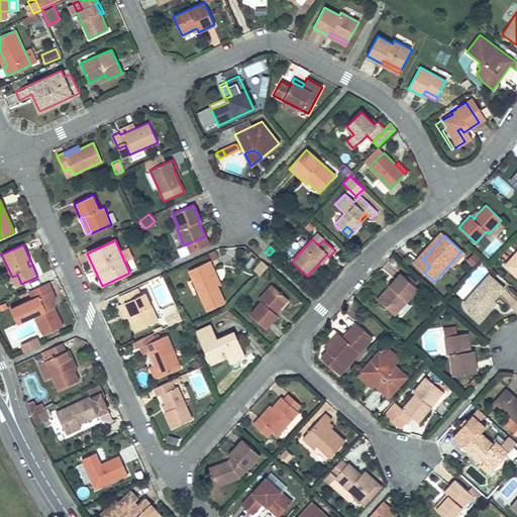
[(461,251),(449,265),(452,268),(464,253),(461,251)]
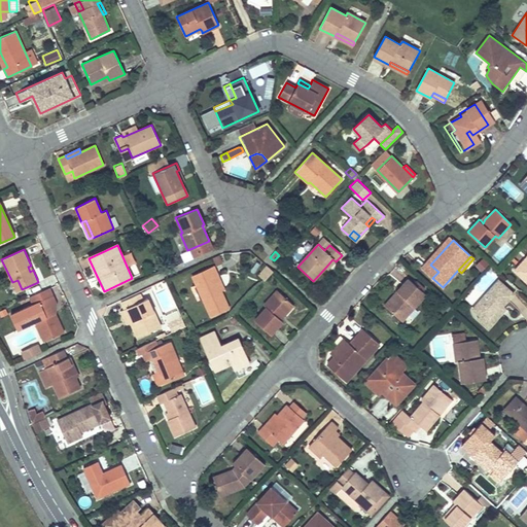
[(522,274),(518,278),(526,285),(526,257),(517,270),(522,274)]
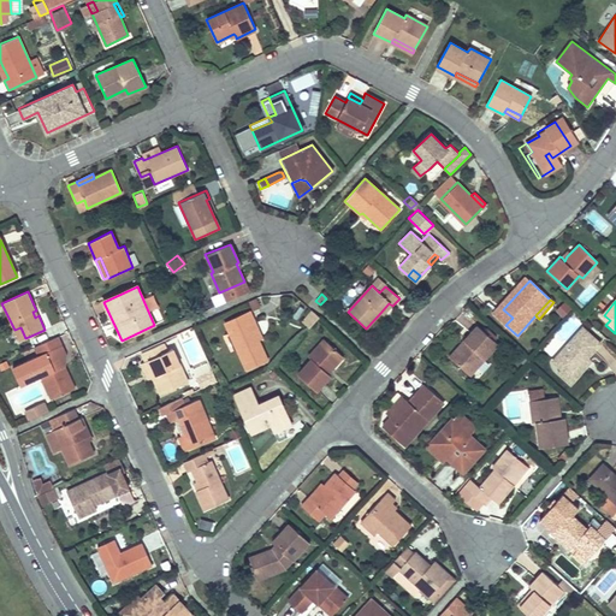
[(389,303),(380,313),(384,315),(392,306),(389,303)]
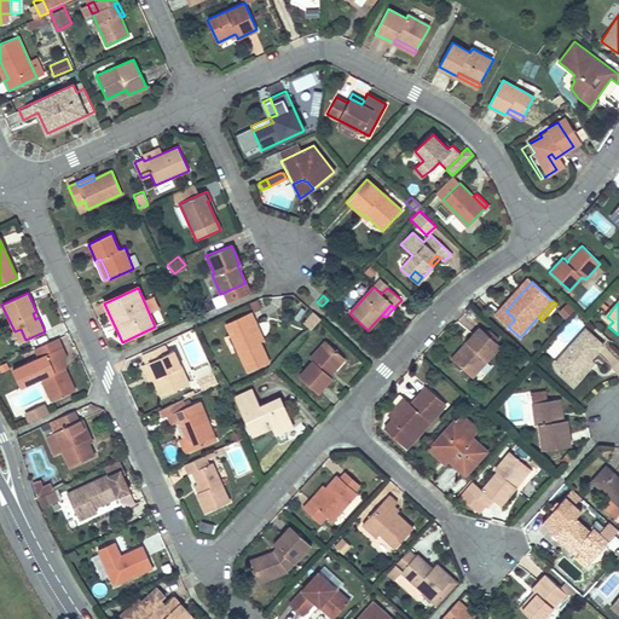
[(151,310),(156,323),(163,322),(158,307),(151,310)]
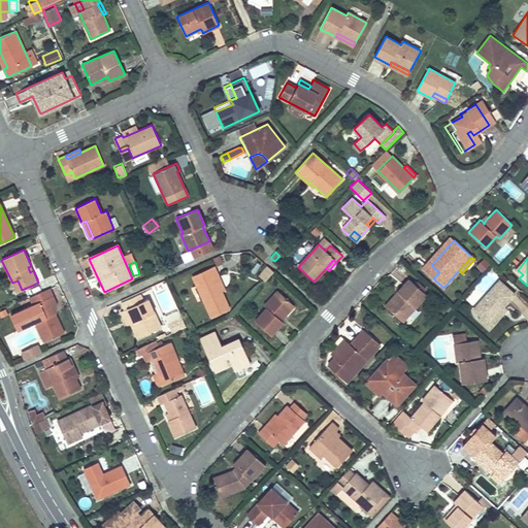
[(210,318),(231,308),(224,292),(219,282),(222,279),(216,266),(192,276),(210,318)]
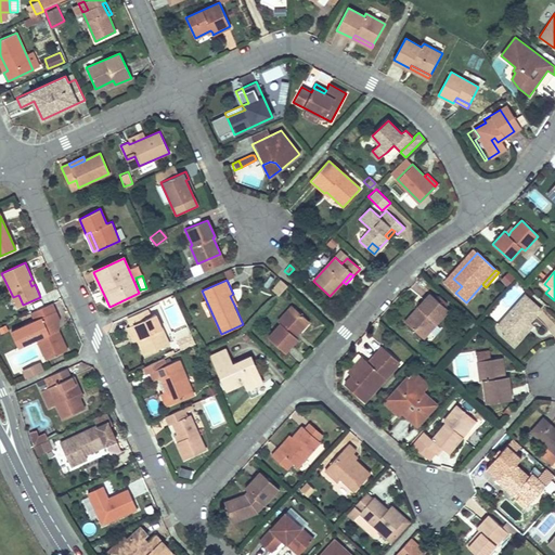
[(271,289),(278,295),(286,285),(281,280),(271,289)]
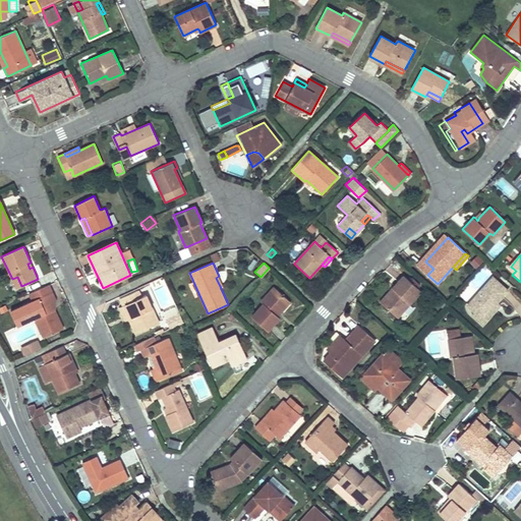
[(507,271),(512,275),(516,271),(511,267),(507,271)]
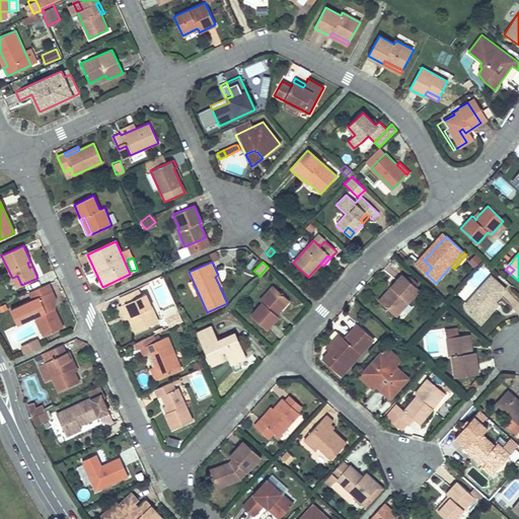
[(402,274),(391,286),(393,289),(381,302),(396,316),(420,289),(402,274)]
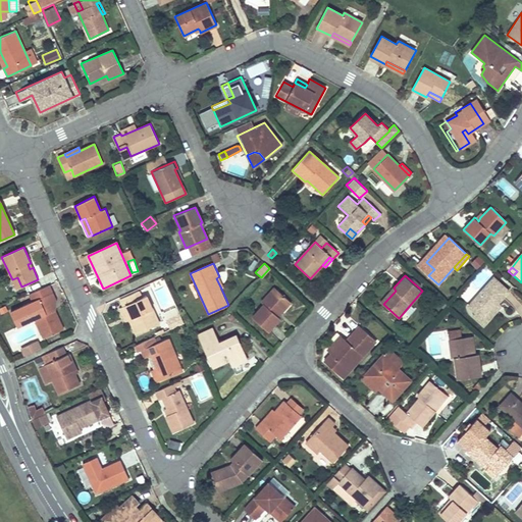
[(17,277),(12,279),(16,290),(21,286),(17,277)]
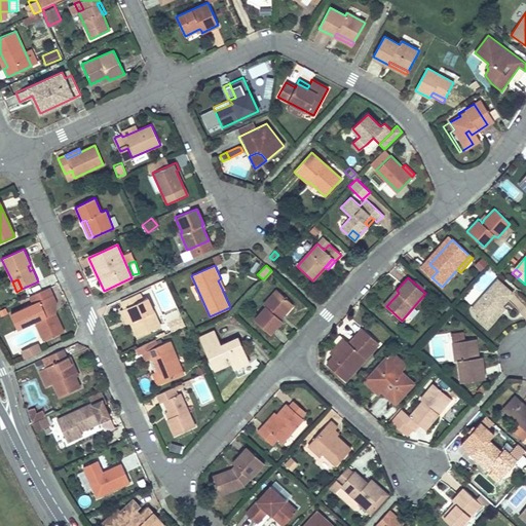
[(497,280),(472,308),(479,314),(486,322),(501,305),(512,294),(497,280)]
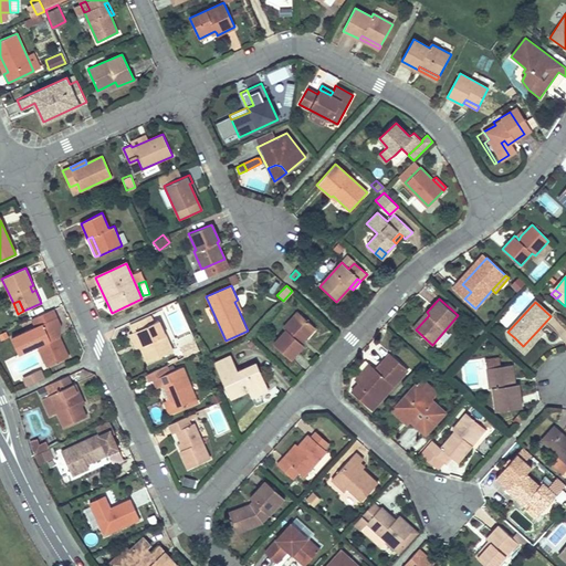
[(53,308),(32,318),(35,327),(13,337),(19,349),(32,344),(38,346),(48,366),(69,357),(59,334),(55,328),(61,326),(53,308)]
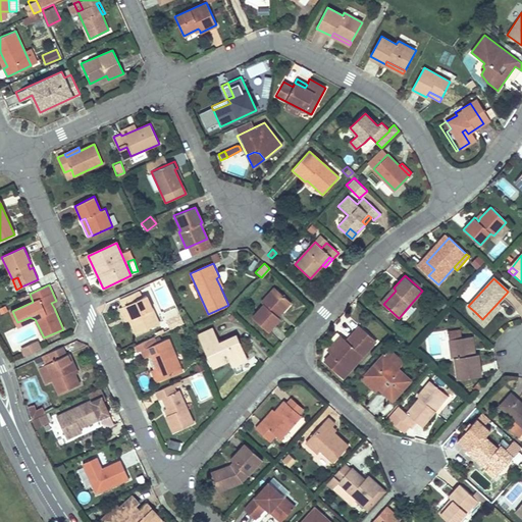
[(262,306),(252,317),(268,331),(279,317),(277,315),(274,313),(288,299),(274,286),(259,303),(262,306)]
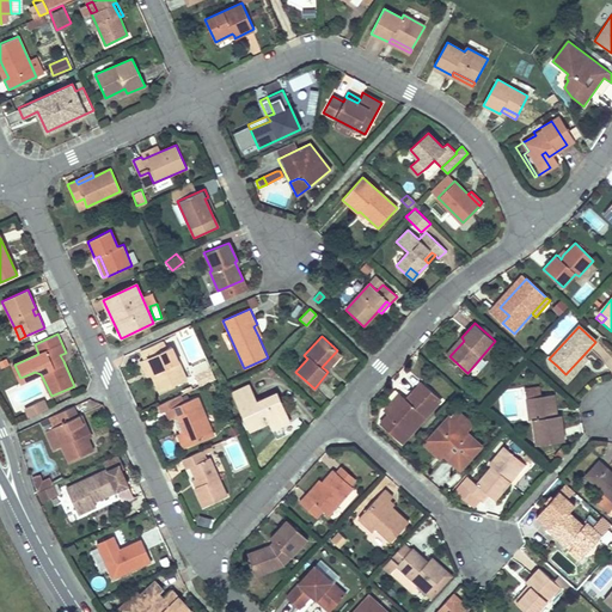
[(461,337),(446,354),(450,356),(464,341),(461,337)]
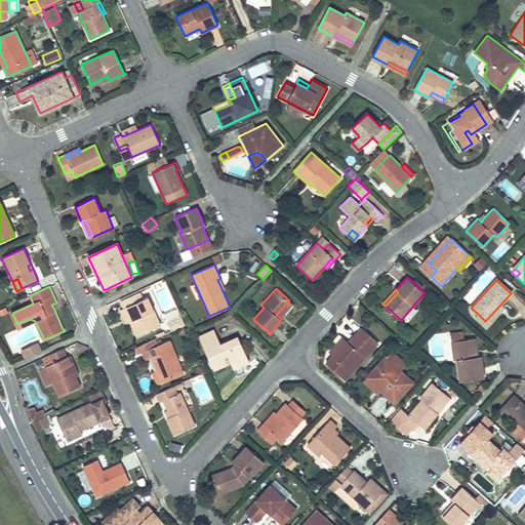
[(138,292),(120,300),(124,308),(126,307),(132,320),(129,321),(136,336),(160,325),(148,297),(143,299),(138,292)]
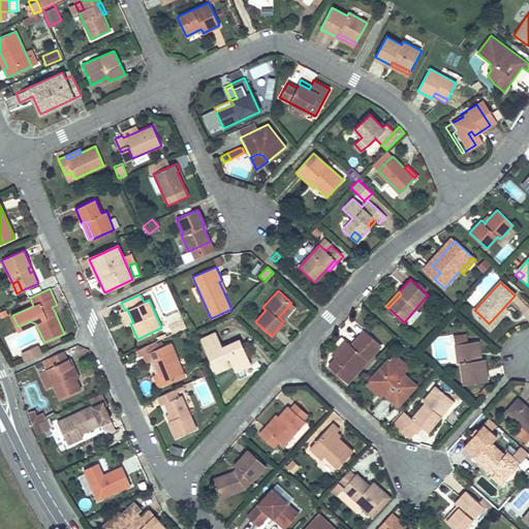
[(291,303),(278,317),(281,319),(294,306),(291,303)]
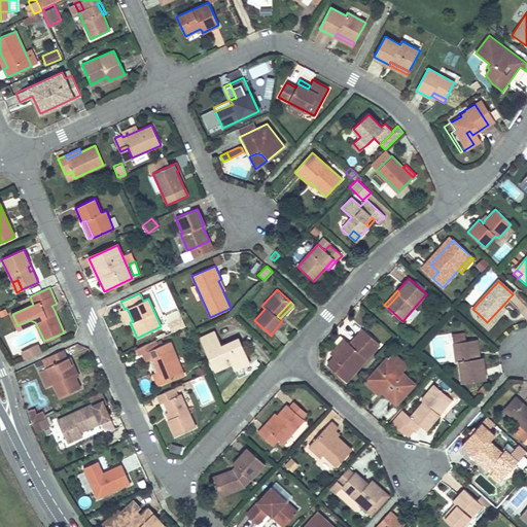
[(480,315),(477,318),(488,328),(505,309),(502,306),(487,322),(480,315)]
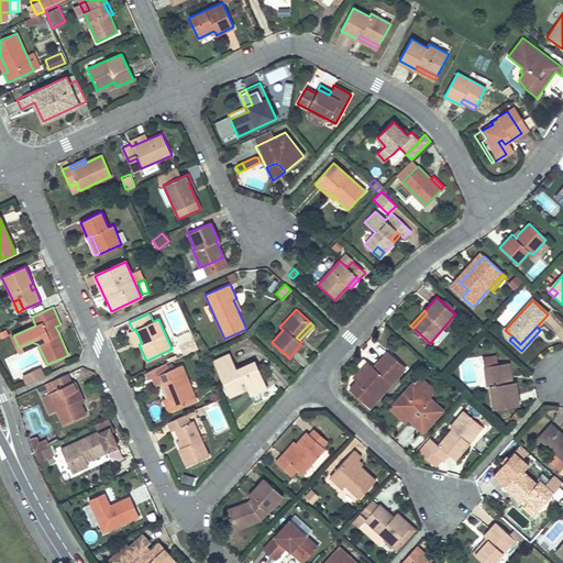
[(133,330),(129,332),(135,346),(139,344),(142,343),(135,329),(133,330)]
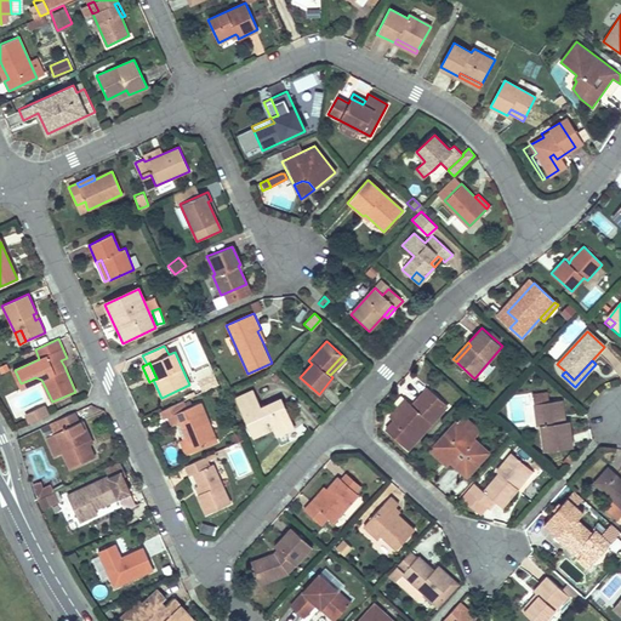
[(393,421),(385,431),(406,450),(446,406),(428,388),(417,399),(427,408),(421,414),(409,403),(403,410),(398,406),(389,416),(393,421)]
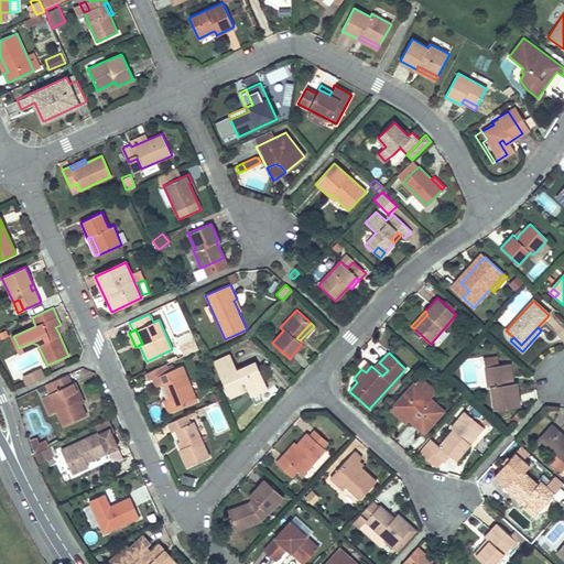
[(229,355),(213,362),(219,379),(228,397),(247,388),(248,388),(247,386),(252,383),(255,389),(264,384),(266,383),(256,361),(236,370),(229,355)]
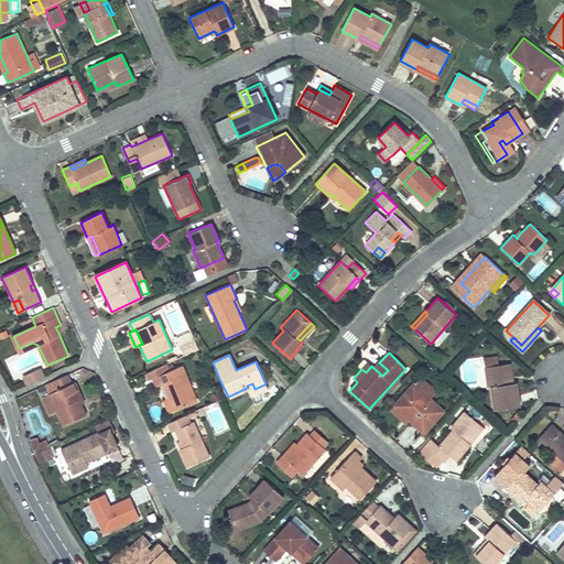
[(197,401),(179,358),(150,371),(153,378),(158,387),(165,383),(170,394),(166,398),(173,412),(197,401)]
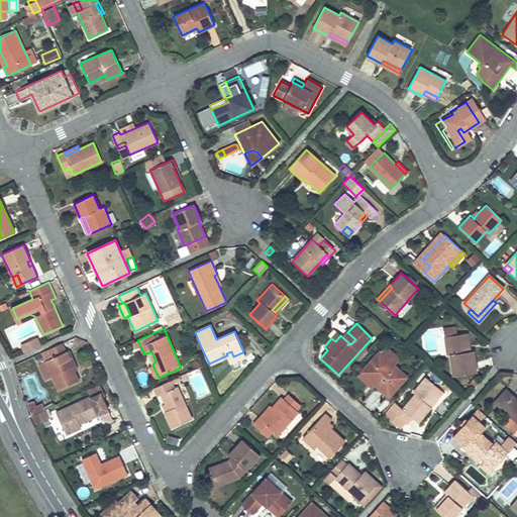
[(337,332),(331,338),(335,341),(340,335),(337,332)]
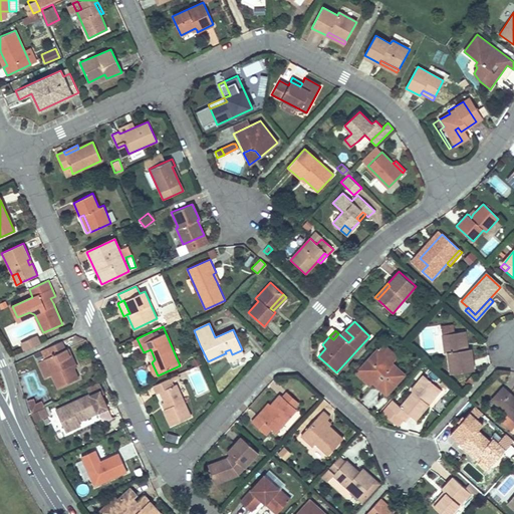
[(465,330),(442,333),(444,352),(448,351),(450,373),(474,369),(471,348),(467,348),(465,330)]
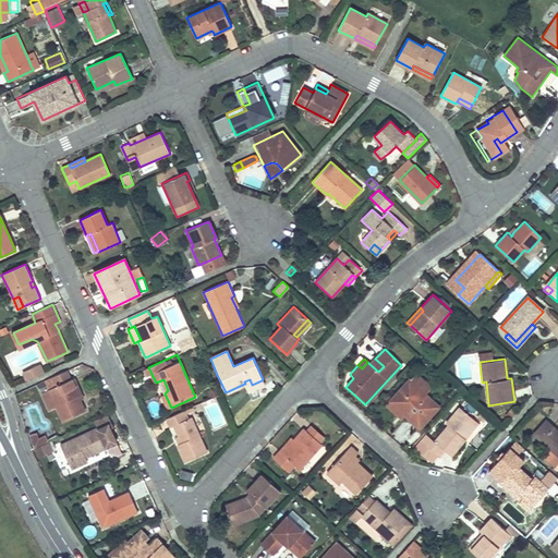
[(24,373),(27,379),(43,373),(39,365),(24,373)]
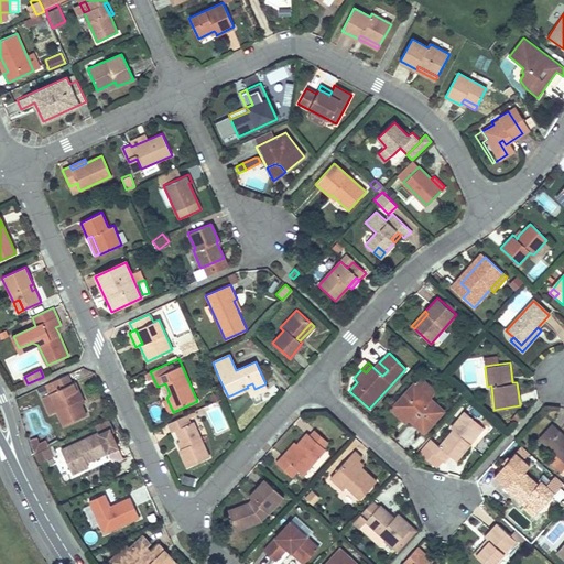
[(53,392),(49,393),(64,426),(86,415),(80,404),(78,399),(82,398),(75,382),(72,383),(67,373),(49,382),(53,392)]
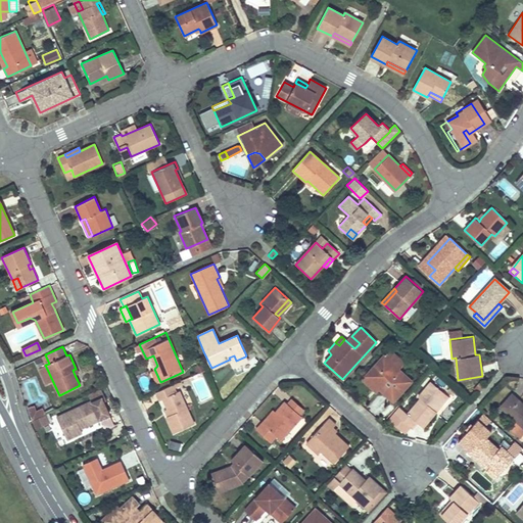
[(234,355),(229,358),(230,360),(229,360),(232,367),(247,361),(245,357),(236,361),(234,355)]
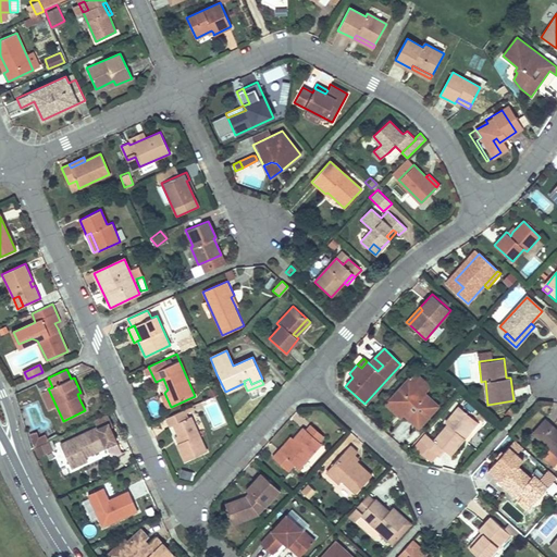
[(408,380),(384,406),(399,419),(404,413),(418,426),(436,406),(408,380)]
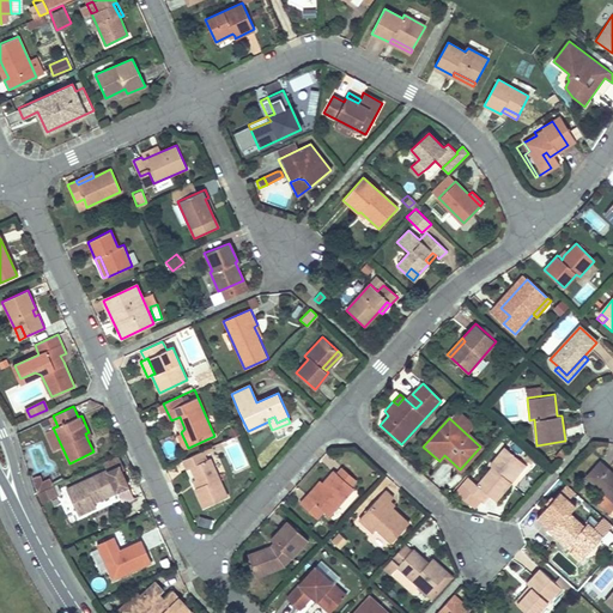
[(181,432),(177,435),(183,449),(188,448),(181,432)]
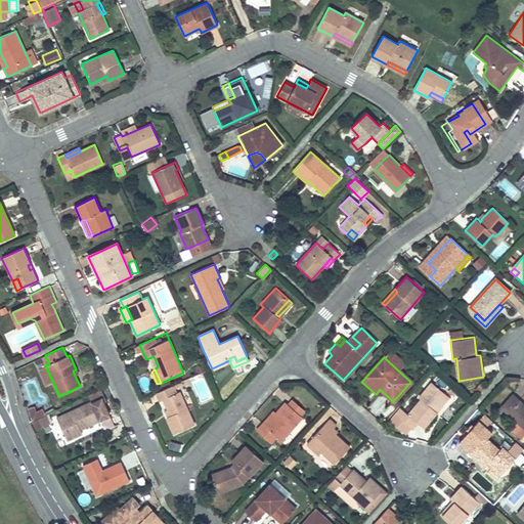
[(400,408),(389,422),(396,428),(401,422),(410,429),(412,431),(418,424),(423,429),(436,412),(432,409),(444,395),(431,383),(419,398),(421,400),(408,416),(400,408)]
